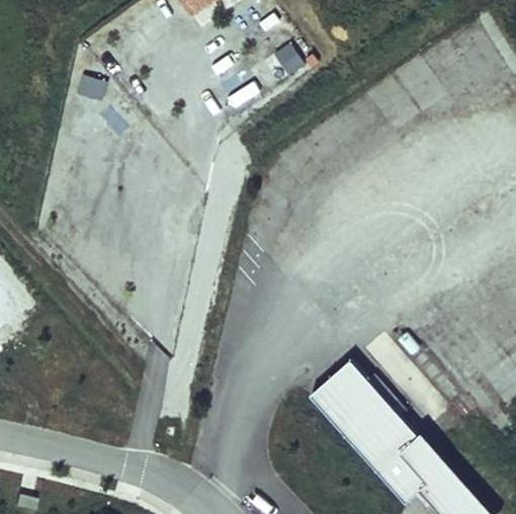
[(177,0),(190,19),(218,0),(177,0)]
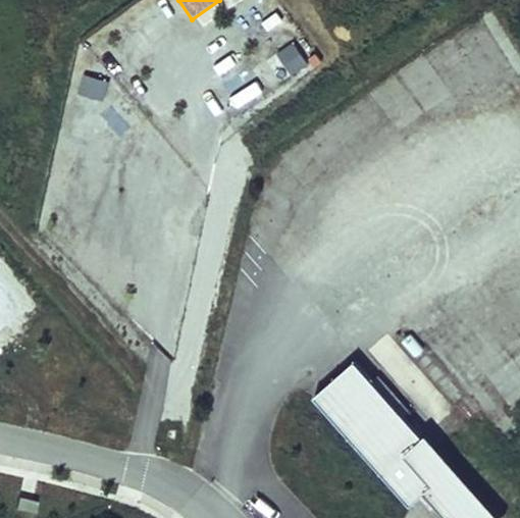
[(201,30),(232,6),(226,0),(221,0),(195,20),(201,30)]
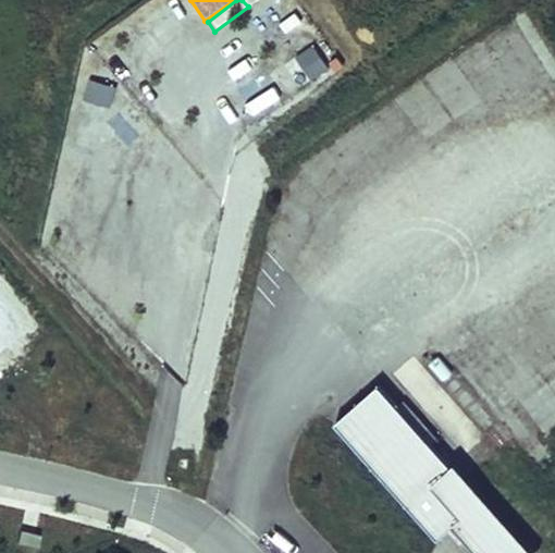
[(523,46),(539,39),(528,15),(513,22),(523,46)]
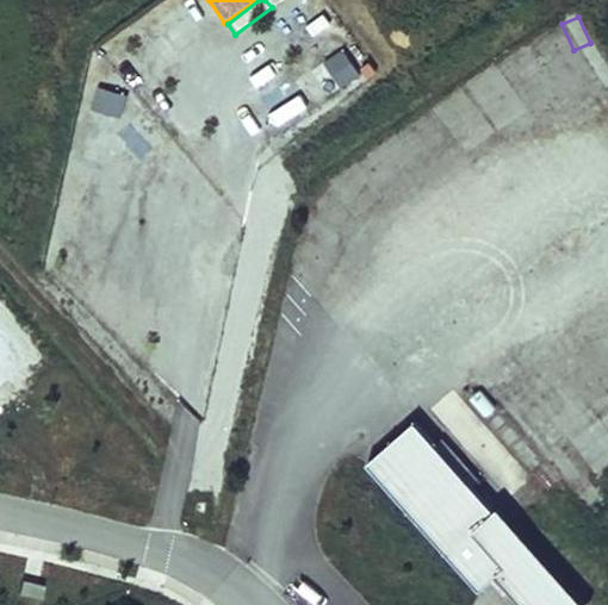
[(327,62),(336,92),(359,85),(349,55),(327,62)]
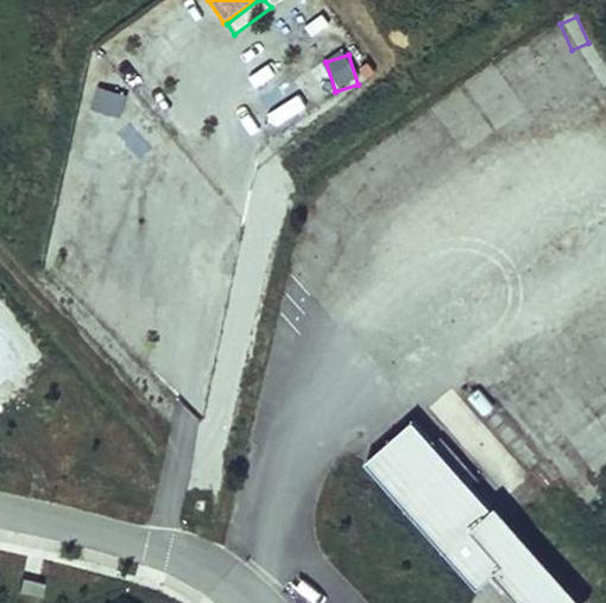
[(122,119),(125,96),(96,94),(94,116),(122,119)]
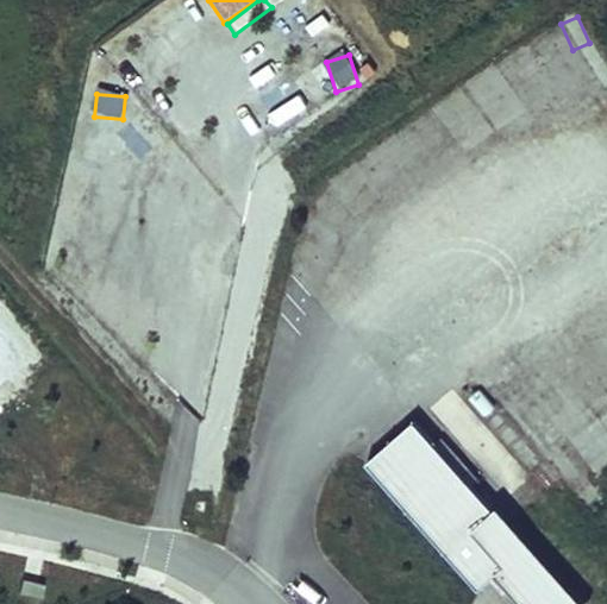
[(79,168),(114,172),(119,140),(83,134),(79,168)]
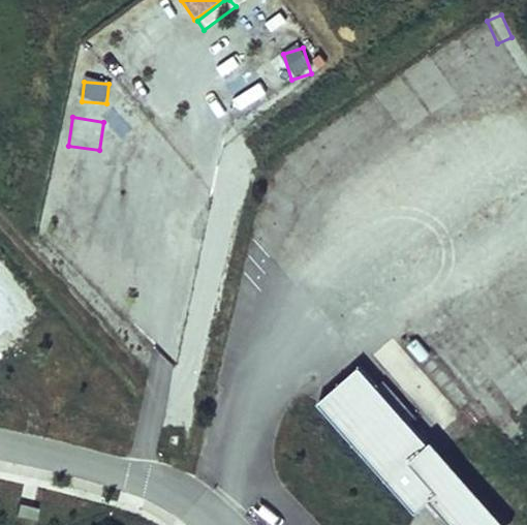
[(498,524),(357,368),(318,402),(415,510),(430,496),(456,524),(498,524)]
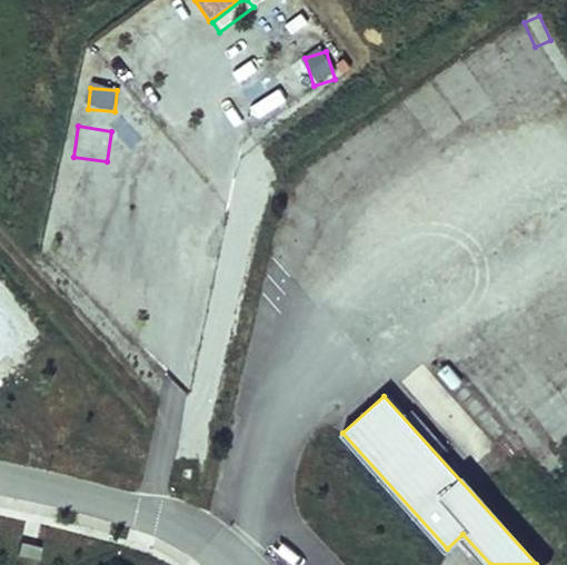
[(533,468),(541,495),(566,486),(566,471),(563,458),(533,468)]
